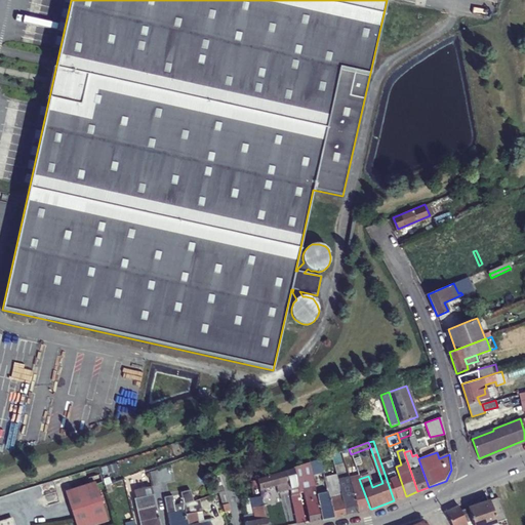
[(294,467),(292,468),(296,476),(311,471),(309,462),(294,467)]
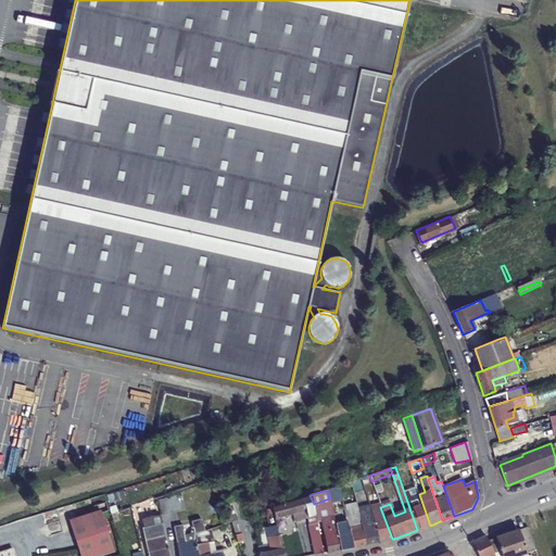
[(419,494),(406,498),(417,530),(430,526),(419,494)]
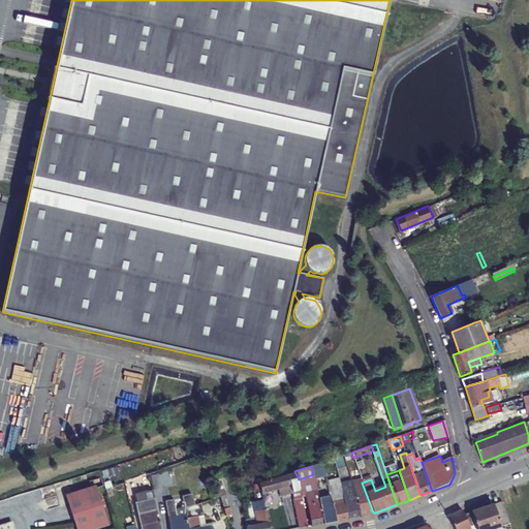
[(279,488),(280,492),(281,495),(293,492),(296,503),(301,527),(308,526),(299,479),(294,471),(293,471),(293,474),(258,483),(260,492),(279,488)]
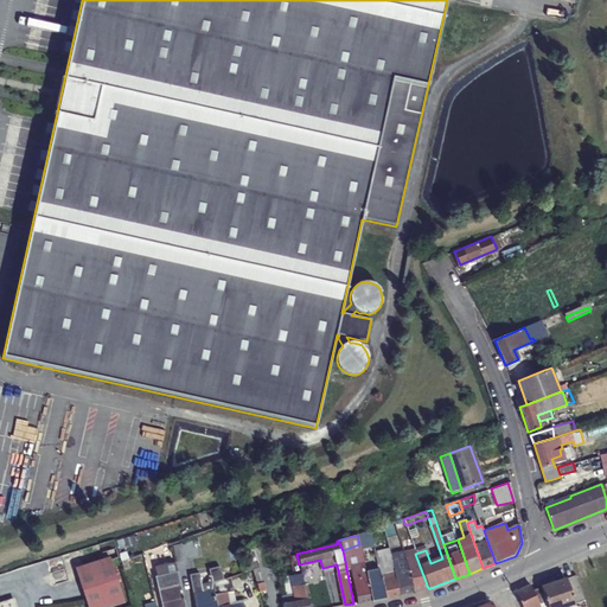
[(179,543),(171,544),(174,560),(183,558),(179,543)]
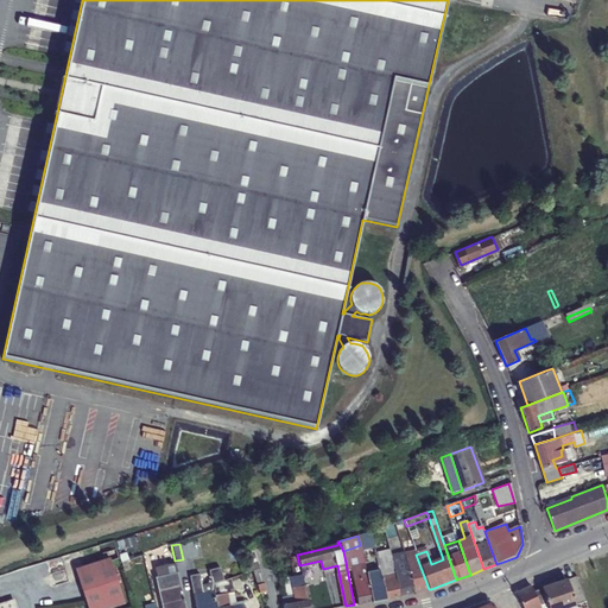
[(254,570),(261,569),(270,565),(264,548),(254,550),(259,563),(242,567),(245,574),(254,570)]
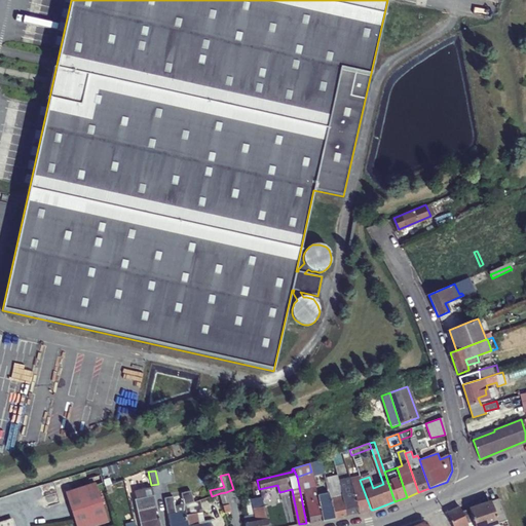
[(338,481),(340,489),(347,516),(360,513),(353,493),(351,481),(350,478),(338,481)]
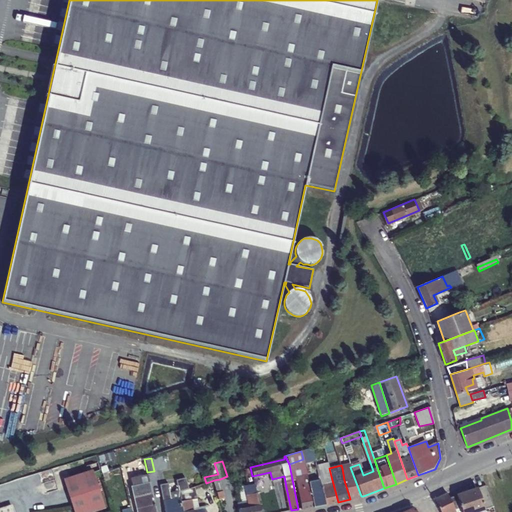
[(252,476),(250,467),(243,469),(248,486),(244,487),(247,501),(238,504),(239,511),(262,511),(253,480),(252,476)]
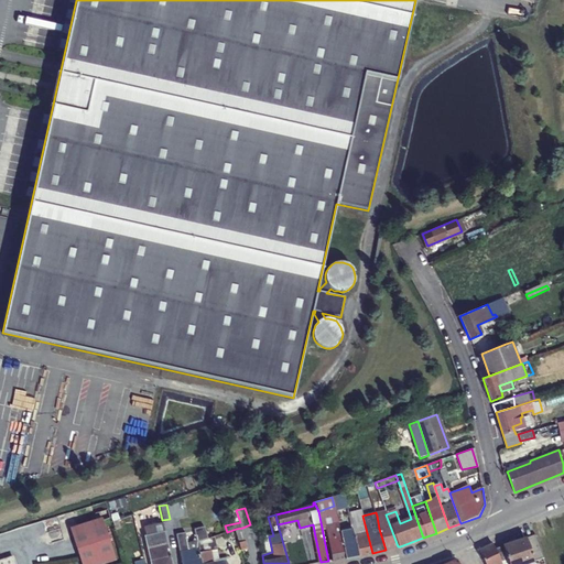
[(379,529),(386,550),(398,546),(386,514),(377,516),(379,529)]
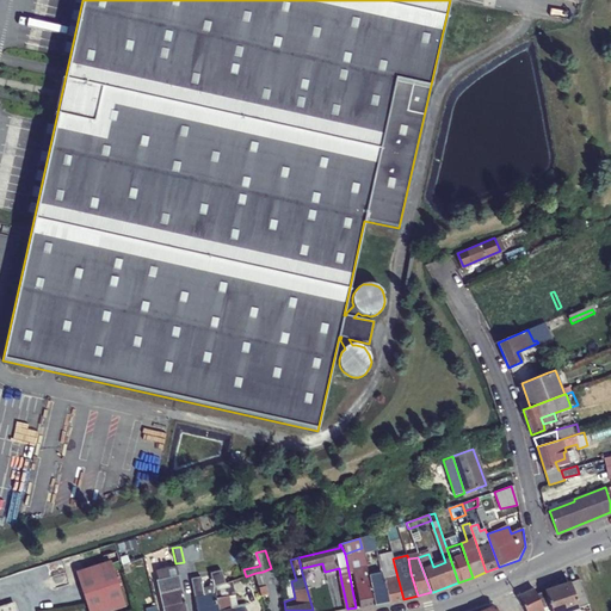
[(110,559),(75,572),(88,610),(106,610),(127,604),(110,559)]
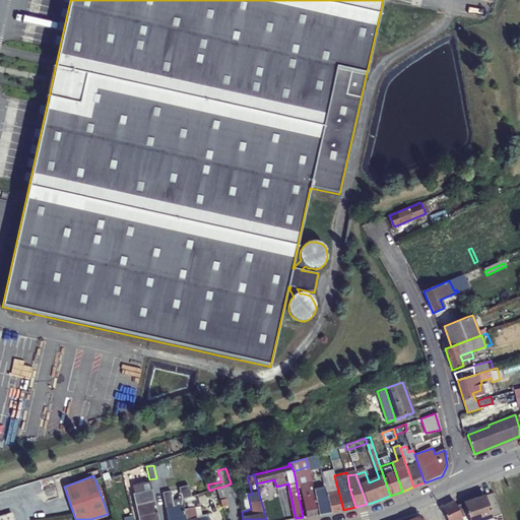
[(311,480),(310,476),(304,477),(306,484),(301,485),(307,516),(307,517),(319,515),(314,494),(311,480)]
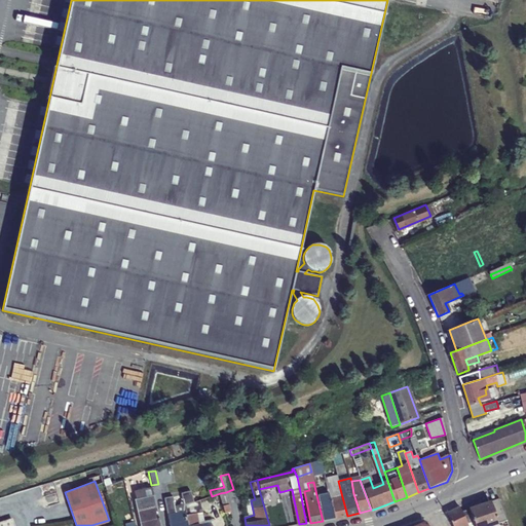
[(335,518),(326,483),(322,484),(325,498),(322,499),(317,499),(323,521),(335,518)]
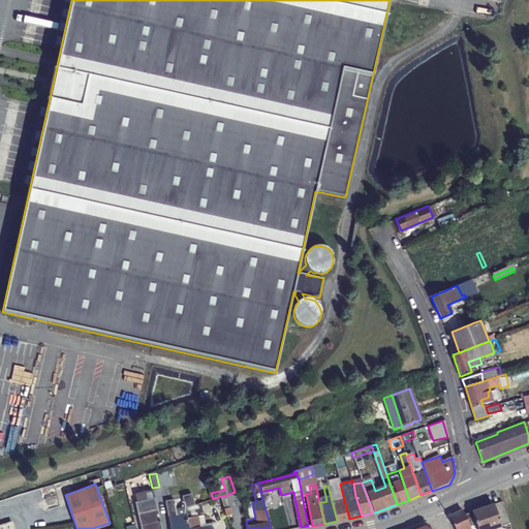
[(332,486),(328,486),(337,521),(349,519),(342,492),(334,493),(332,486)]
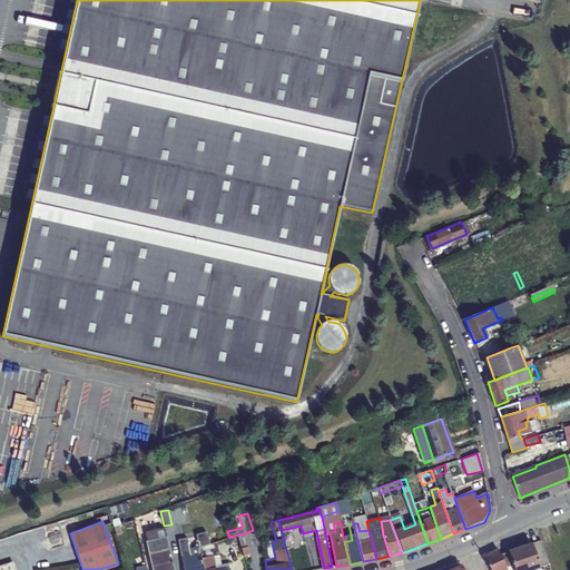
[(301,526),(281,530),(282,534),(302,530),(301,526)]
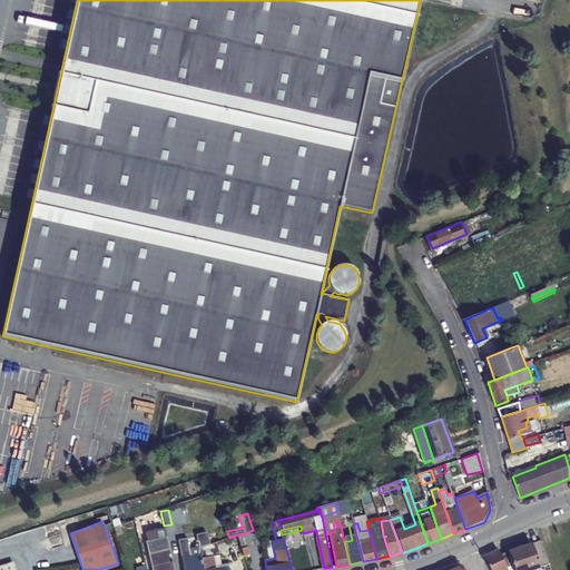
[(199,547),(209,543),(226,539),(229,538),(227,531),(198,540),(199,547)]
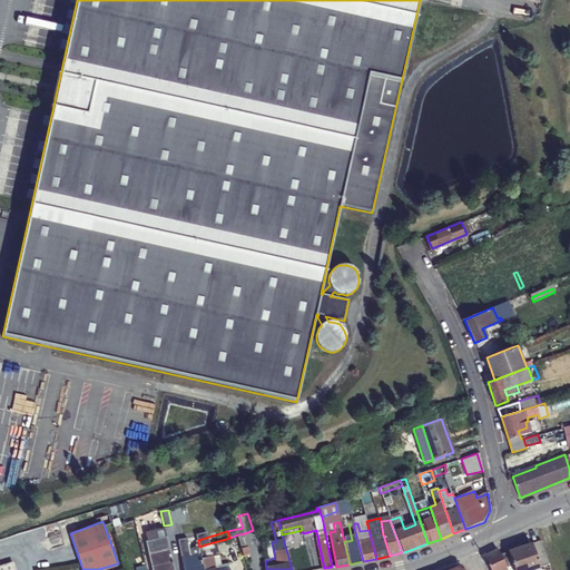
[(238,534),(244,557),(251,554),(245,533),(238,534)]
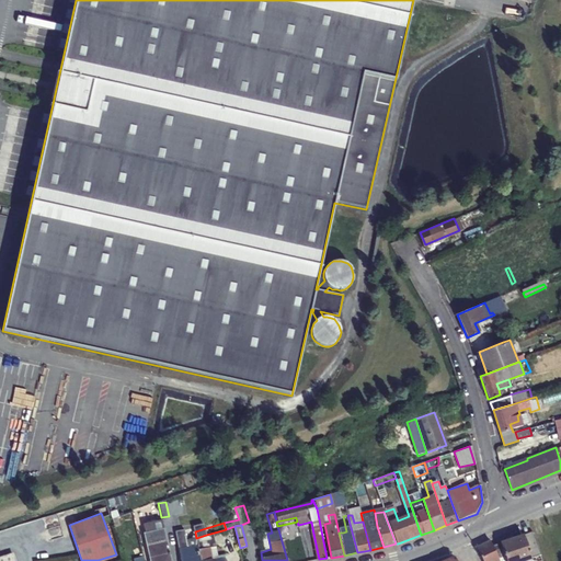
[(222,530),(206,535),(207,540),(225,536),(222,530)]
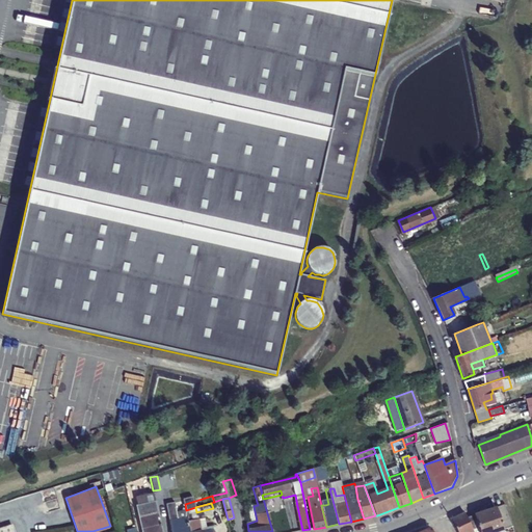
[(512,527),(505,505),(497,508),(504,530),(512,527)]
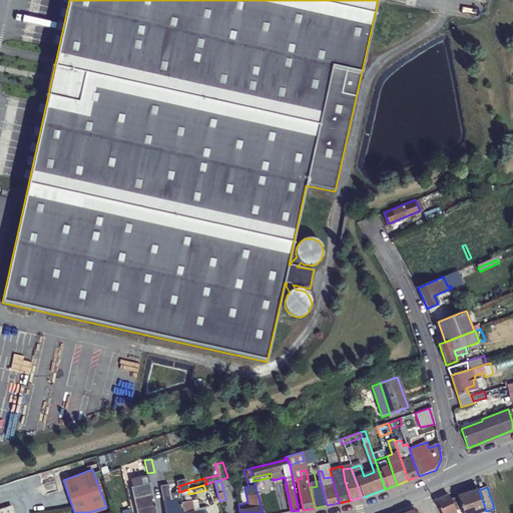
[(458,498),(463,512),(462,512),(480,512),(486,511),(479,490),(458,498)]
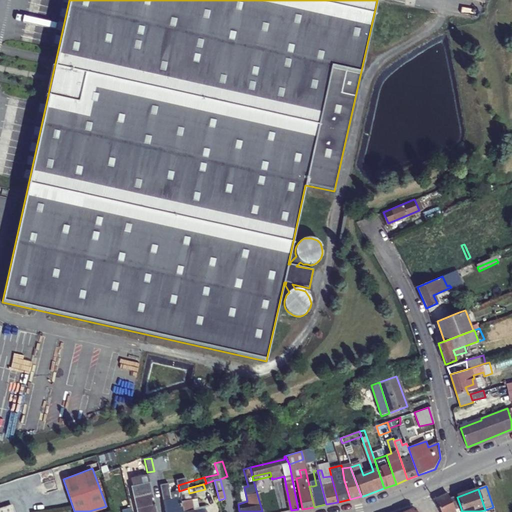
[(183,511),(181,501),(179,491),(170,492),(171,499),(163,501),(164,511),(183,511)]
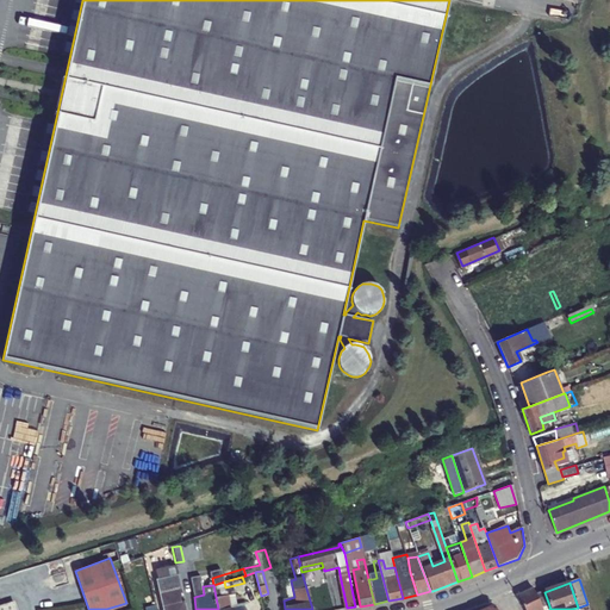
[(186,609),(181,589),(160,593),(163,609),(186,609)]
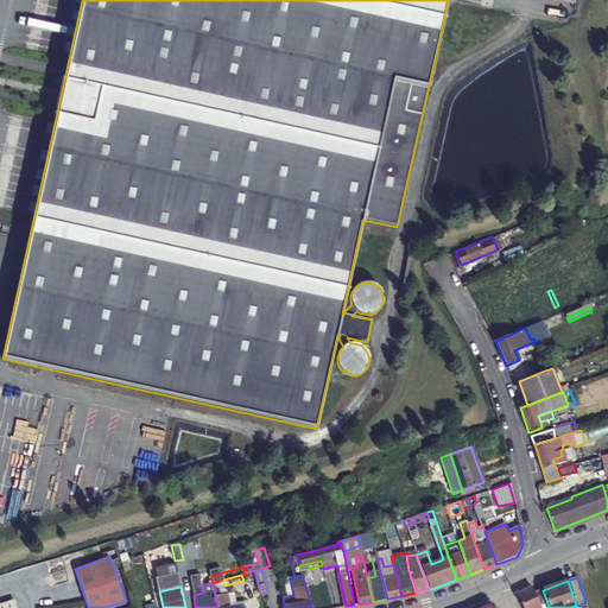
[(540,607),(533,593),(531,587),(515,594),(521,607),(540,607)]
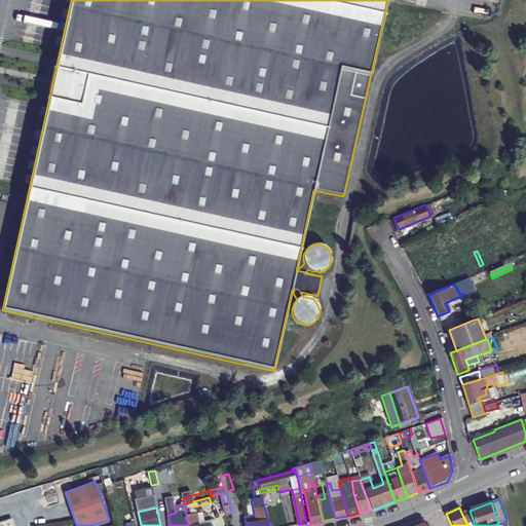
[(467,525),(474,525),(475,525),(470,511),(461,513),(467,525)]
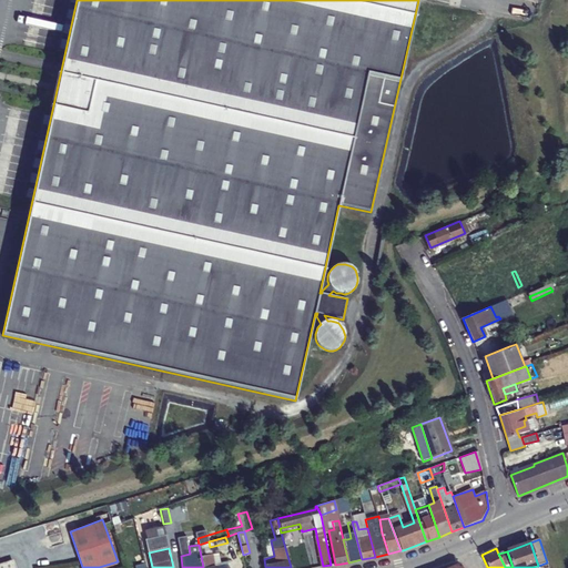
[(215,567),(214,557),(211,557),(210,554),(201,556),(203,567),(215,567)]
